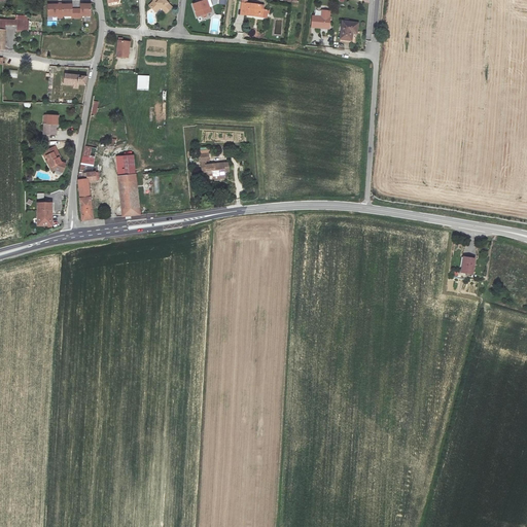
[(153,0),(154,0),(149,5),(155,11),(161,6),(166,12),(172,7),(165,0),(153,0)]
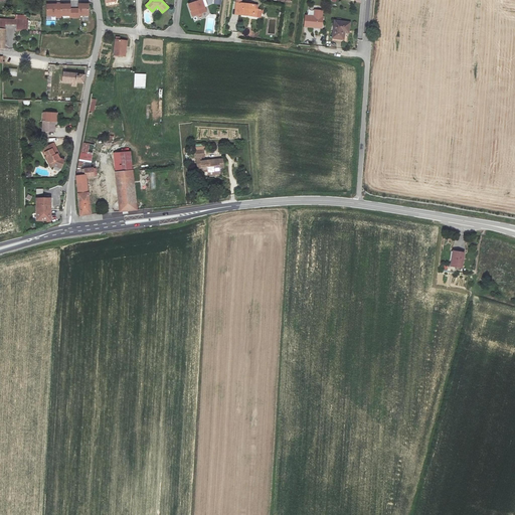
[(202,0),(198,1),(193,3),(188,4),(192,16),(196,15),(198,16),(201,15),(201,13),(205,12),(202,0)]
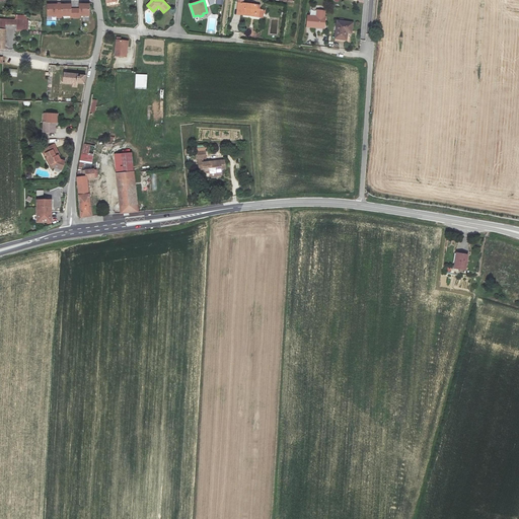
[(243,0),(238,0),(237,14),(263,17),(264,10),(260,9),(260,5),(243,3),(243,0)]
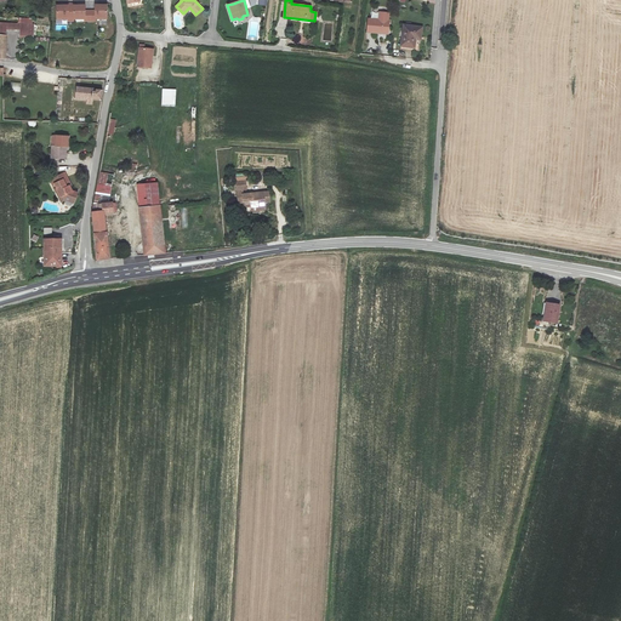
[(66,9),(55,9),(55,20),(66,20),(66,22),(66,24),(70,24),(72,9),(72,6),(66,6),(66,9)]
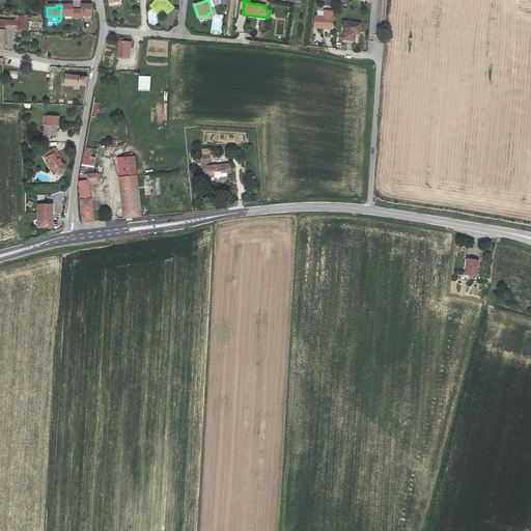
[(61,7),(60,21),(65,21),(65,19),(65,18),(70,18),(70,19),(74,19),(75,12),(71,12),(71,7),(61,7)]
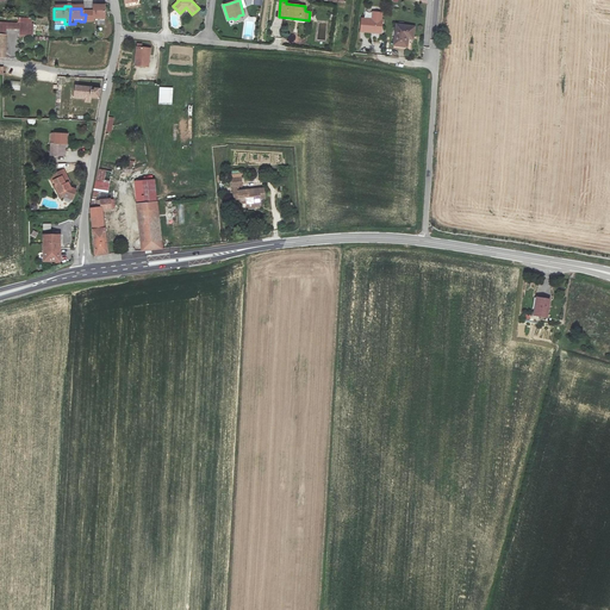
[(91,14),(86,14),(85,22),(91,22),(91,20),(103,20),(103,8),(91,8),(91,14)]
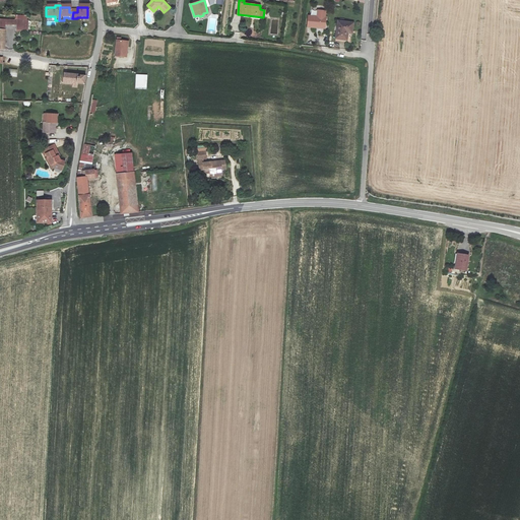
[(317,16),(309,15),(308,27),(317,27),(317,25),(325,26),(325,10),(318,10),(317,16)]
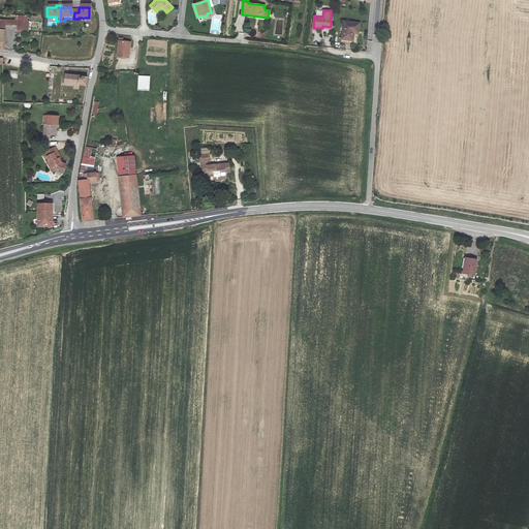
[(5,23),(4,29),(16,29),(16,35),(26,36),(27,23),(5,23)]
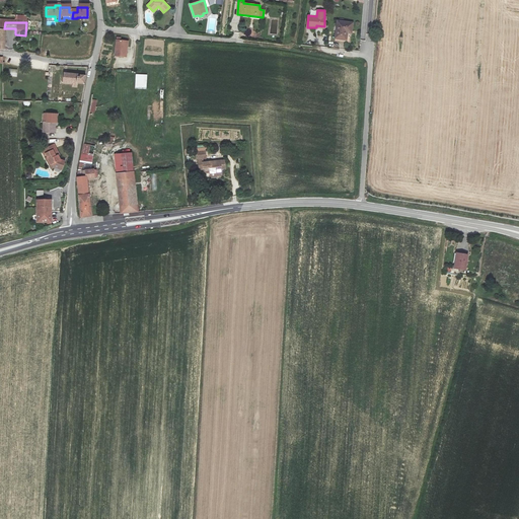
[(352,24),(337,22),(335,41),(346,42),(347,34),(348,30),(351,30),(352,24)]
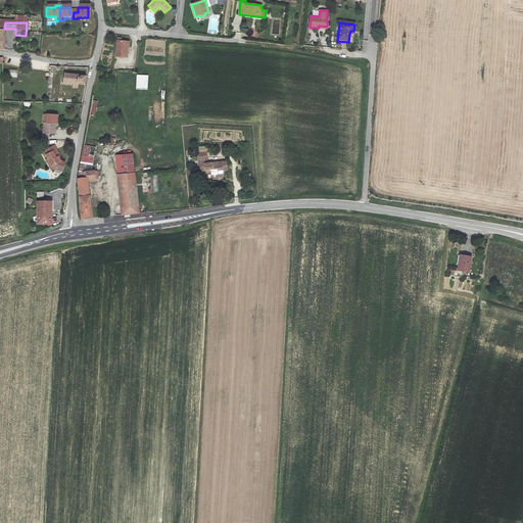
[(116,41),(114,57),(126,58),(128,43),(116,41)]
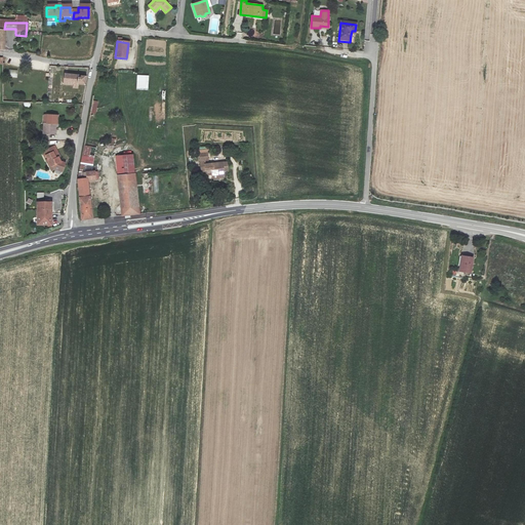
[(8,78),(17,78),(17,70),(9,70),(8,78)]
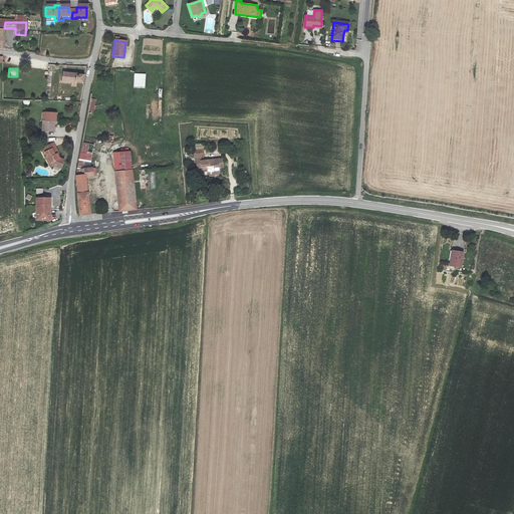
[(62,74),(61,82),(71,83),(71,85),(77,85),(77,83),(82,83),(82,78),(77,77),(77,75),(62,74)]
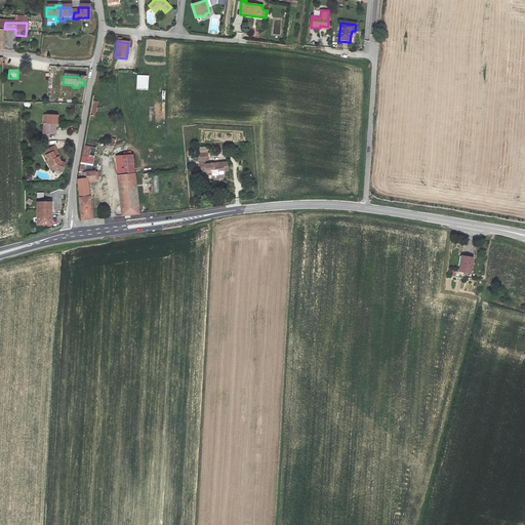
[(138,76),(137,89),(149,89),(149,76),(138,76)]
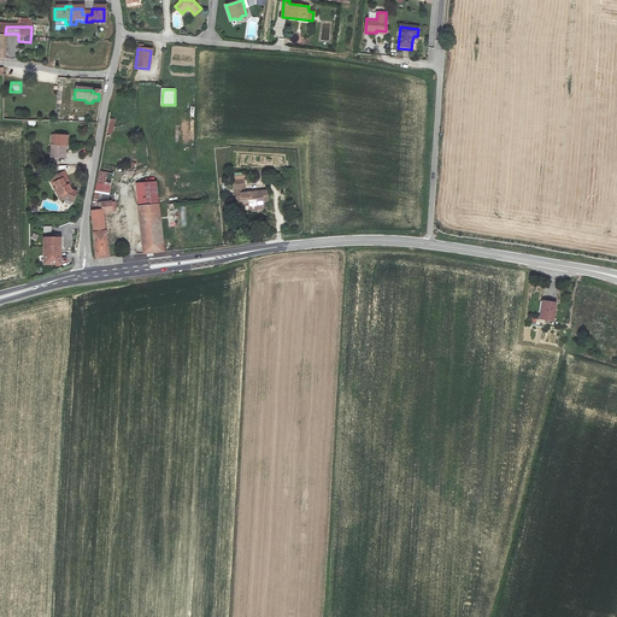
[(69,136),(53,135),(51,157),(65,157),(65,150),(68,150),(69,136)]
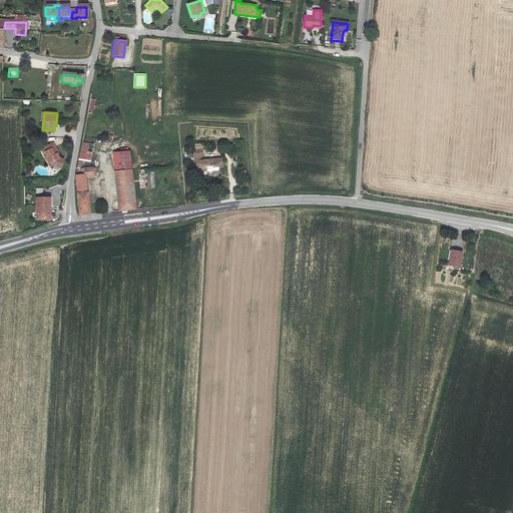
[(44,152),(45,152),(49,162),(48,163),(50,166),(52,165),(60,168),(63,160),(59,158),(57,154),(58,154),(54,143),(42,148),(44,152)]
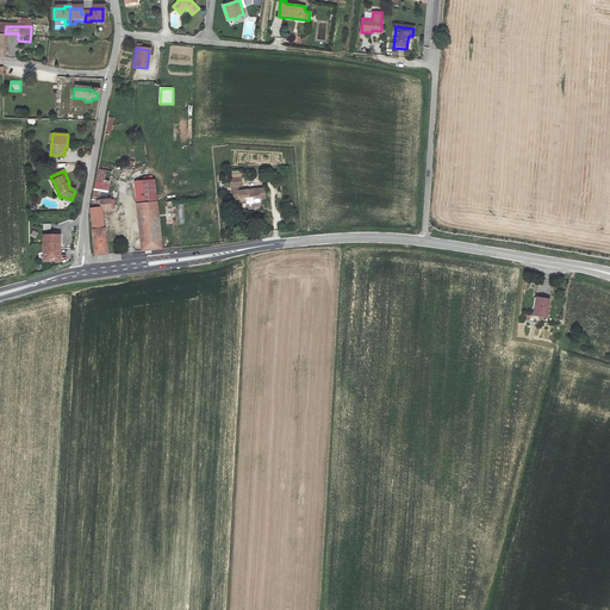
[(266,198),(265,188),(243,191),(242,178),(232,179),(236,201),(240,200),(241,204),(254,201),(255,206),(261,205),(261,198),(266,198)]
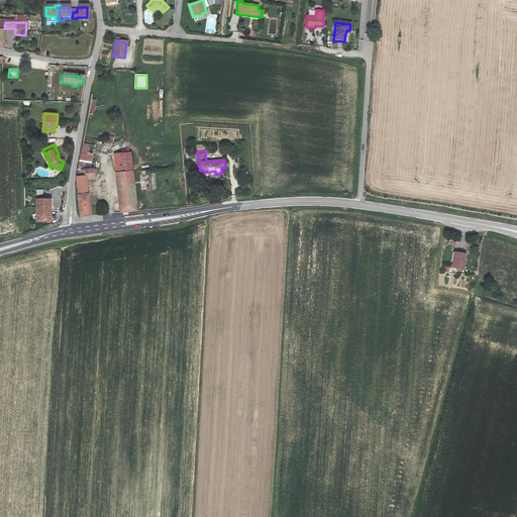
[(116,173),(133,171),(131,152),(114,153),(116,173)]
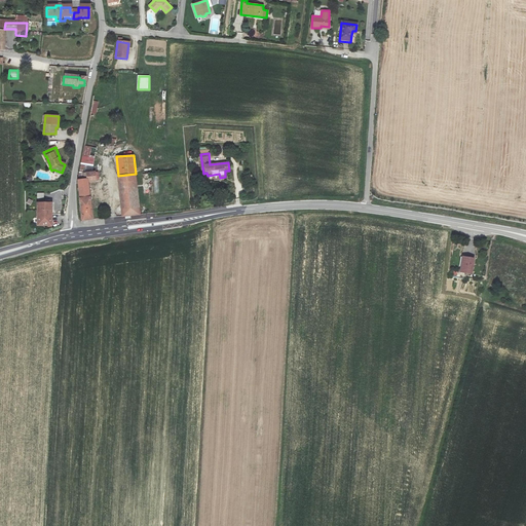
[(80,221),(95,219),(90,180),(100,179),(99,172),(79,172),(78,180),(80,221)]
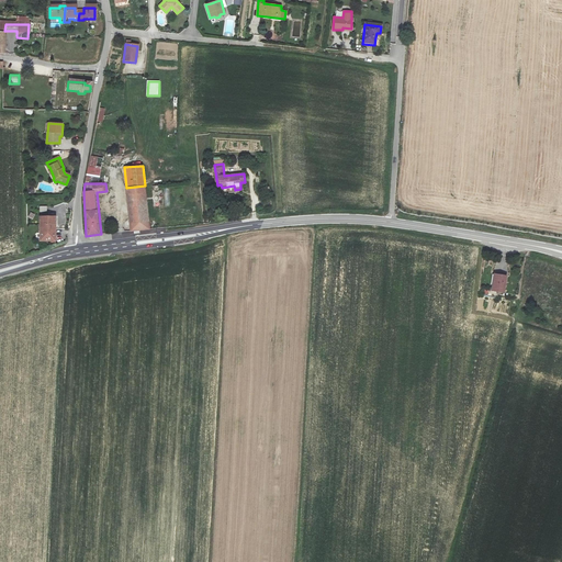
[(145,186),(126,188),(132,231),(149,229),(145,186)]
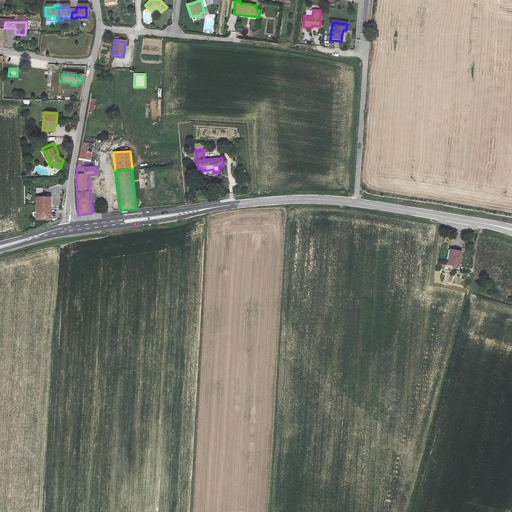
[(37,197),(37,219),(50,219),(50,197),(37,197)]
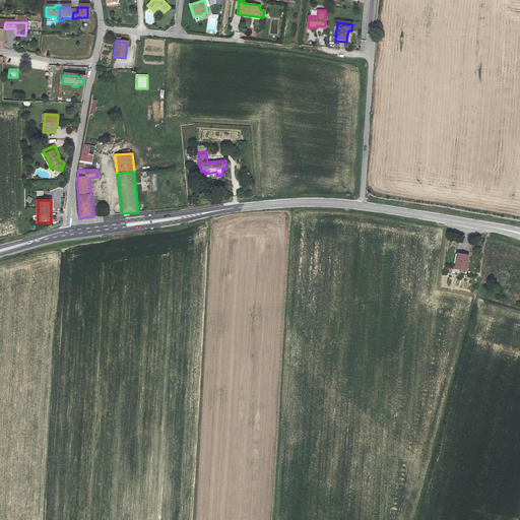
[(457,254),(456,268),(466,270),(468,255),(457,254)]
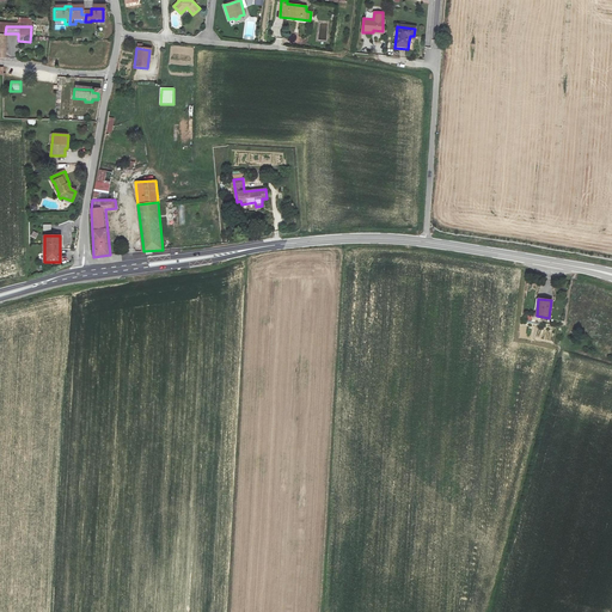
All buildings are outlined.
